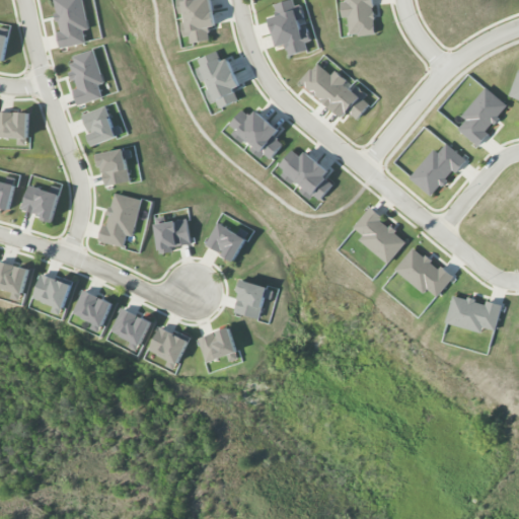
[(60,49),(86,44),(83,31),(89,30),(83,0),(53,0),(60,31),(57,32),(60,49)]
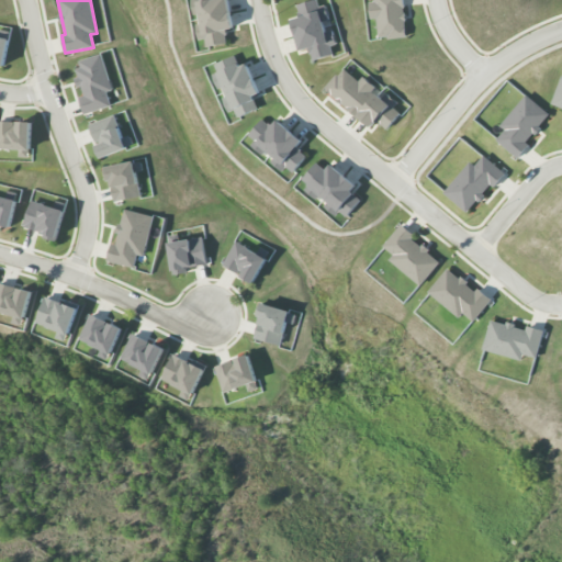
[(228,44),(226,30),(233,30),(228,0),(193,0),(199,41),(206,40),(208,47),(228,44)]
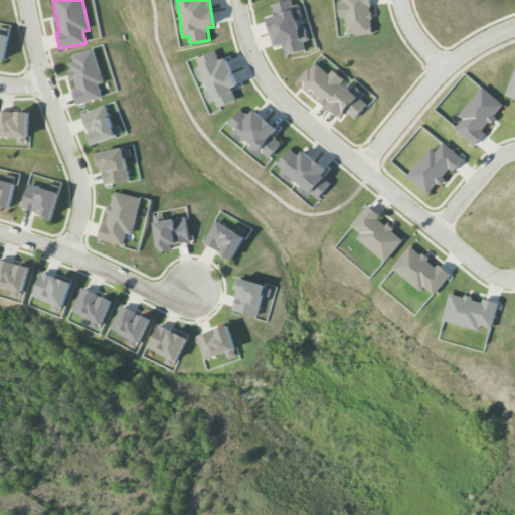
[(276,47),(285,45),(287,55),(309,50),(303,28),(299,29),(297,20),(302,19),(298,5),(292,6),(290,0),(289,0),(272,4),(275,16),(268,18),(276,47)]
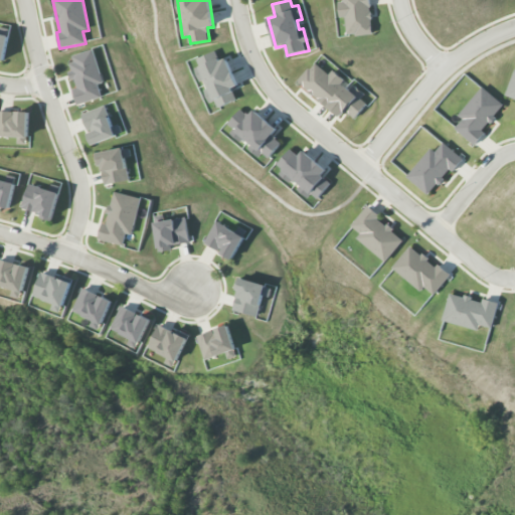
[(346,17),(347,36),(372,35),(370,0),(343,0),(343,2),(338,2),(339,18),(346,17)]
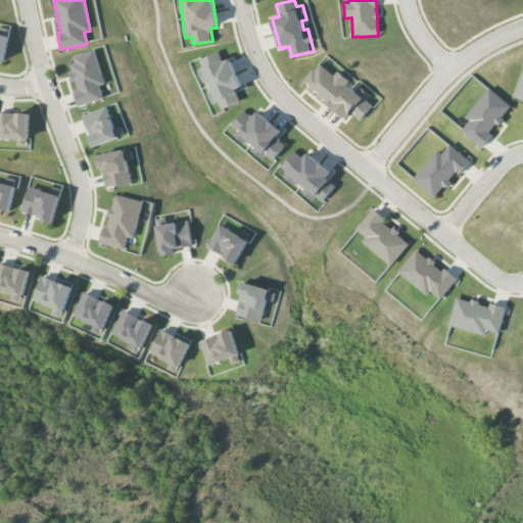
[(0,61),(5,62),(10,36),(0,34),(0,61)]
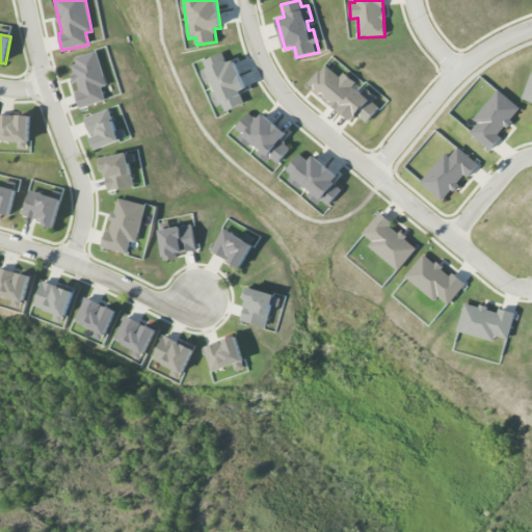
[(79,109),(106,101),(102,87),(107,86),(97,52),(75,58),(77,65),(71,67),(78,91),(75,92),(79,109)]
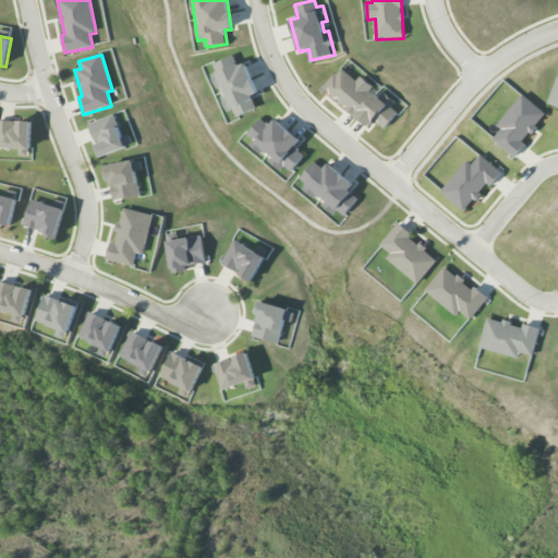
[(237,64),(233,57),(214,62),(216,71),(237,64)]
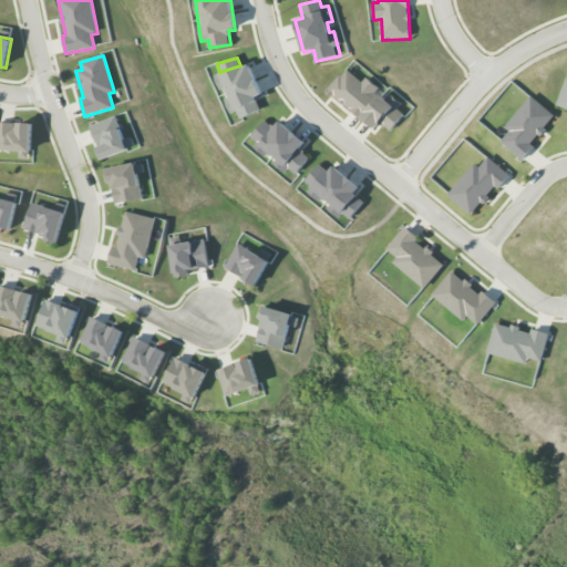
[(263,95),(249,62),(216,76),(236,121),(261,111),(256,98),(263,95)]
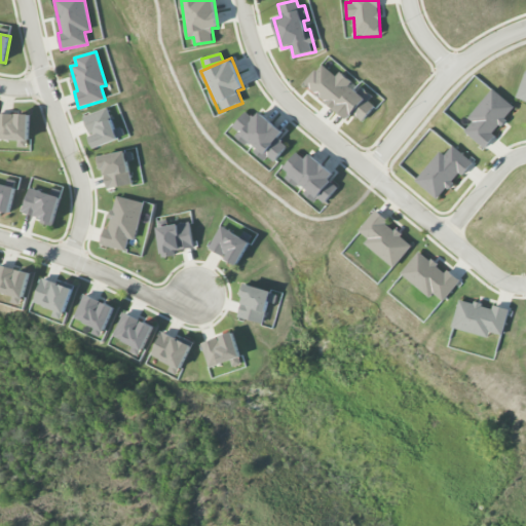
[(303,85),(348,120),(352,114),(363,122),(377,103),(360,89),(360,90),(338,73),(336,76),(320,64),(303,85)]
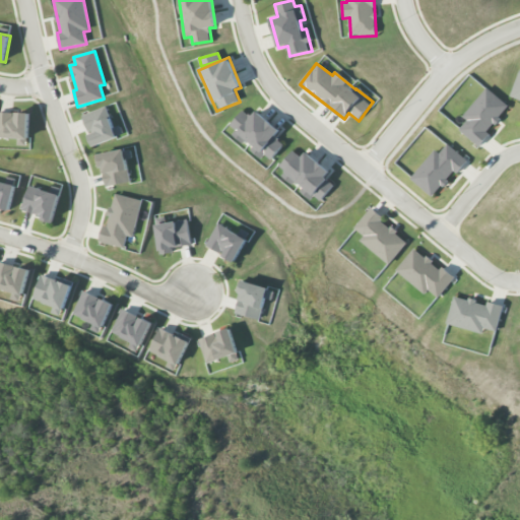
[(510,99),(519,101),(519,70),(519,71),(510,99)]
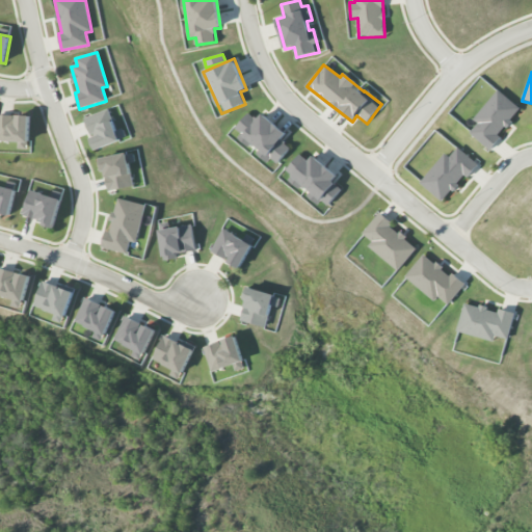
[(470,133),(488,149),(522,110),(498,90),(474,120),(478,124),(470,133)]
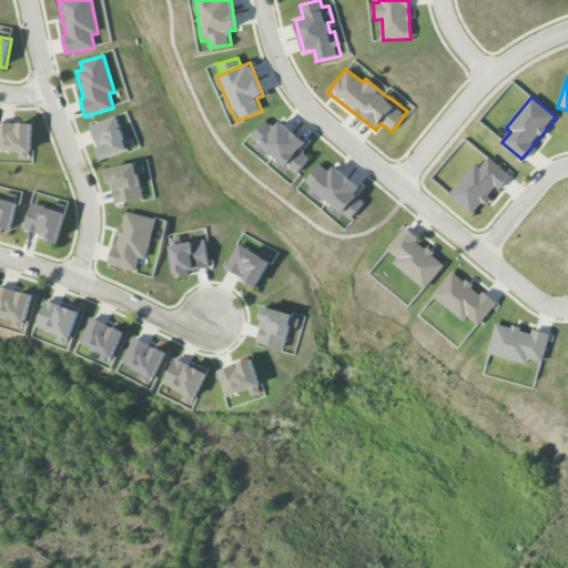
[(101,160),(137,150),(132,137),(123,140),(118,118),(91,125),(101,160)]
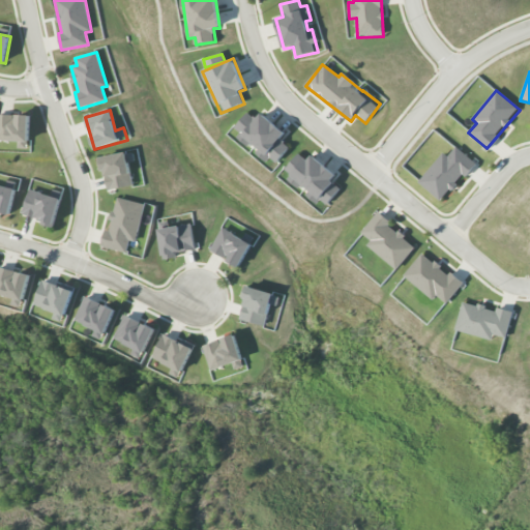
[(290,147),(281,140),(286,133),(261,114),(257,120),(246,113),(233,131),(251,145),(249,146),(275,165),(290,147)]
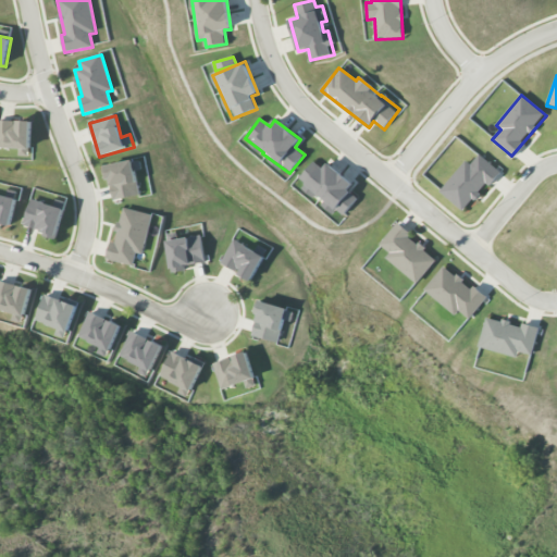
[(0,148),(32,149),(32,122),(0,120),(0,148)]
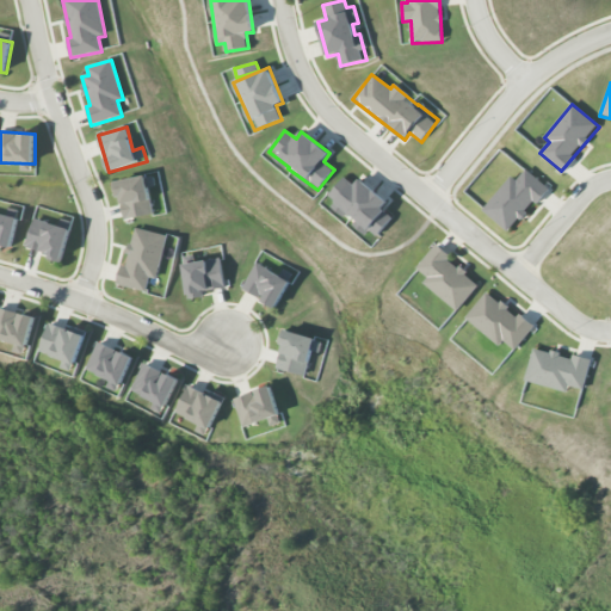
[(511,176),(483,210),(511,233),(548,187),(525,170),(517,180),(511,176)]
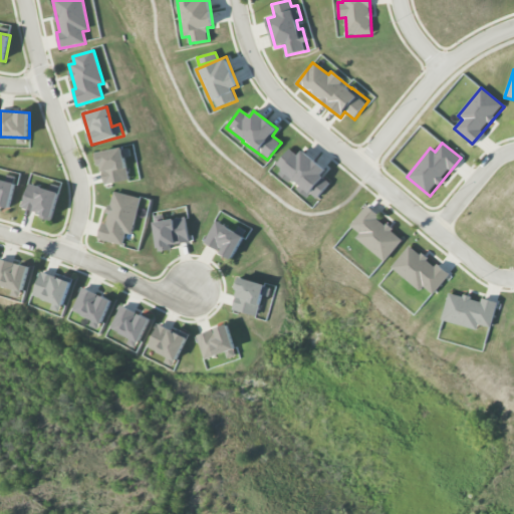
[(94,153),(96,166),(102,166),(104,185),(129,182),(124,149),(94,153)]
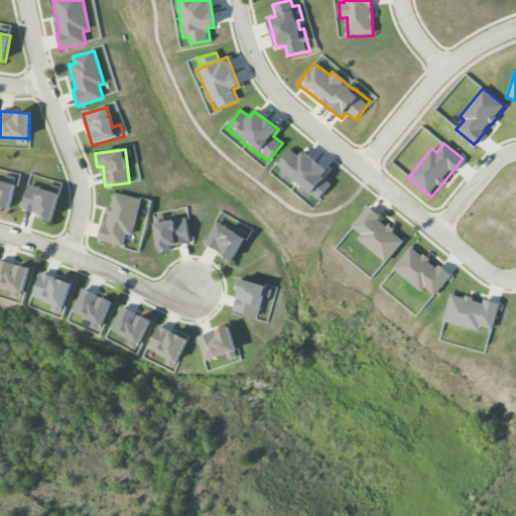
[(275,168),(300,186),(298,188),(317,203),(332,182),(323,176),(328,169),(303,151),(299,156),(289,149),(275,168)]
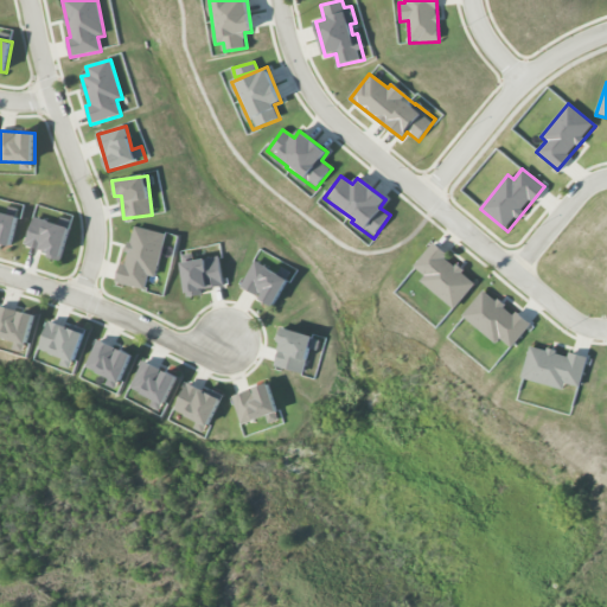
[(0,242),(13,246),(19,216),(0,211),(0,242)]
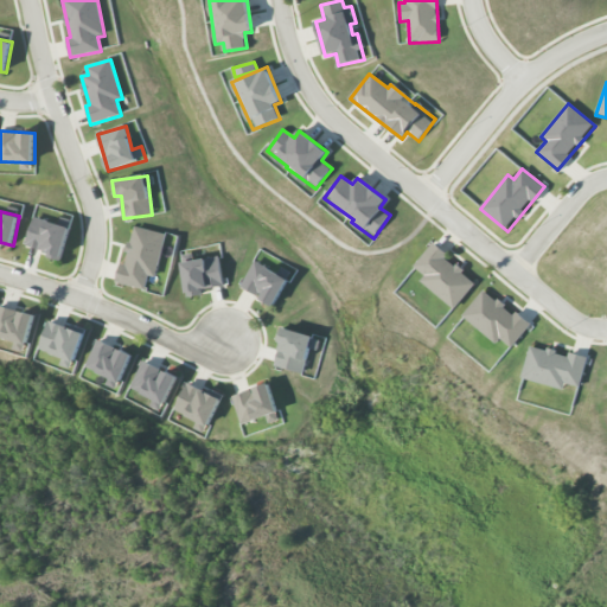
[(26,246),(49,253),(48,257),(62,262),(71,228),(33,217),(26,246)]
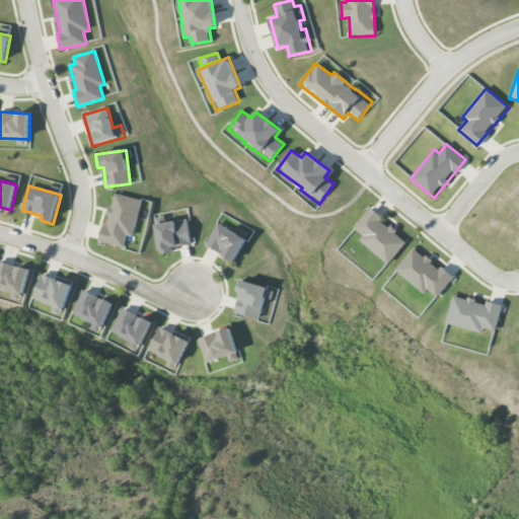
[(135,237),(142,200),(114,194),(107,226),(103,225),(99,242),(126,247),(128,236),(135,237)]
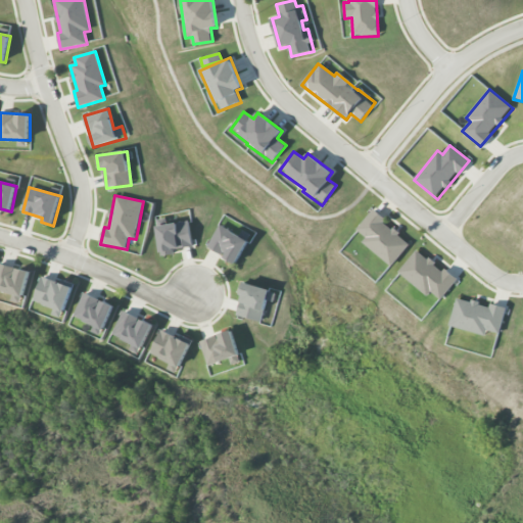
[(357,231),(367,238),(362,243),(392,267),(411,242),(371,211),(357,231)]
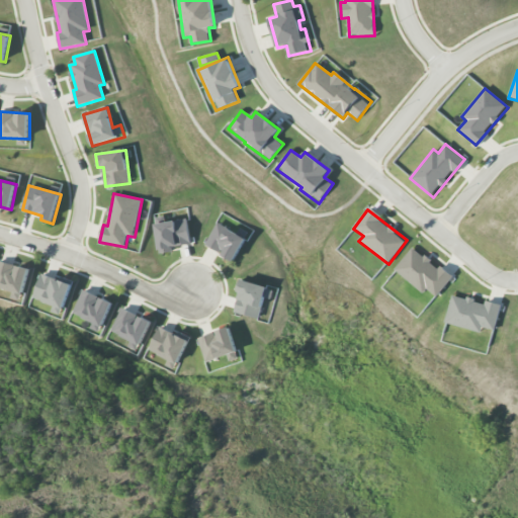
[(155,224),(159,254),(172,253),(172,247),(190,245),(188,220),(155,224)]
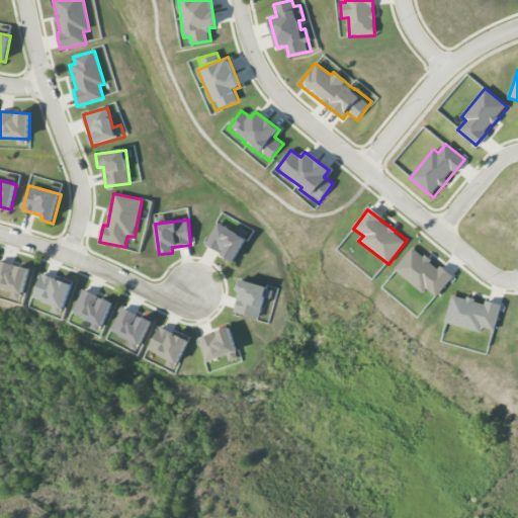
[(205,245),(235,261),(247,238),(218,223),(205,245)]
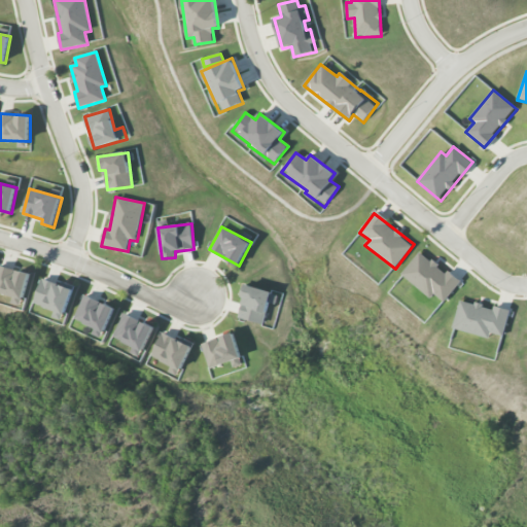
[(461,281),(449,271),(447,274),(420,251),(401,275),(431,299),(434,294),(445,302),(461,281)]
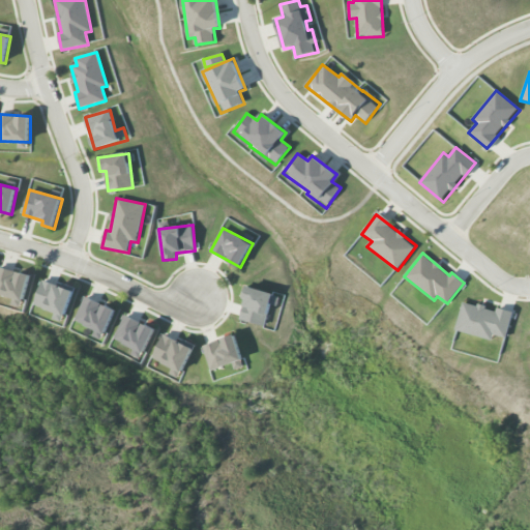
[(0,294),(13,298),(11,304),(22,307),(31,275),(0,266),(0,294)]
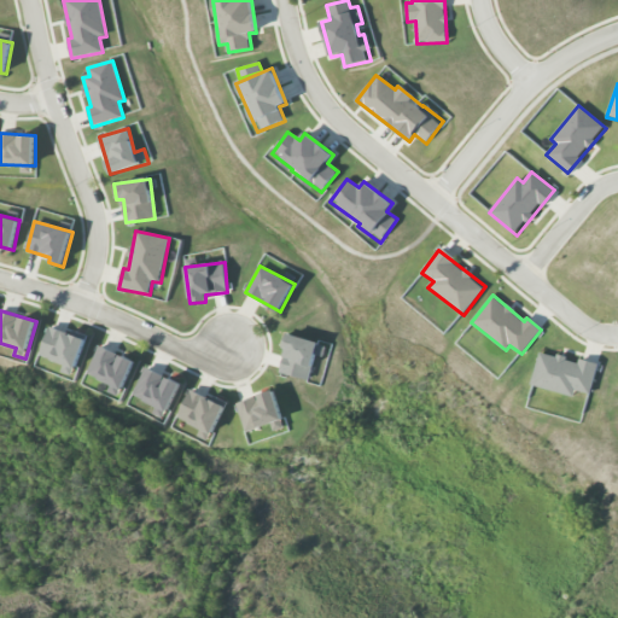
[(62,373),(74,377),(86,337),(50,326),(40,356),(64,363),(62,373)]
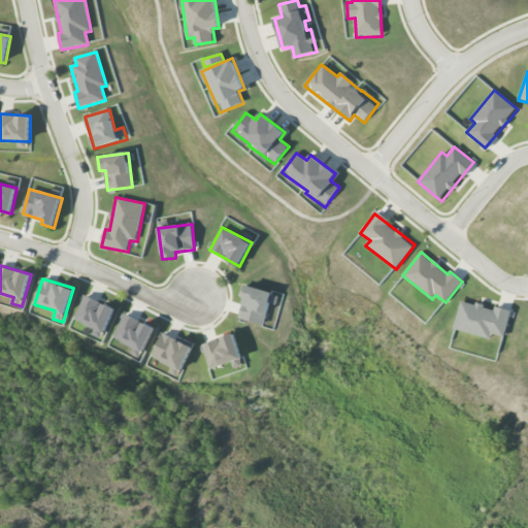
[(239,319),(264,325),(273,293),(249,286),(239,319)]
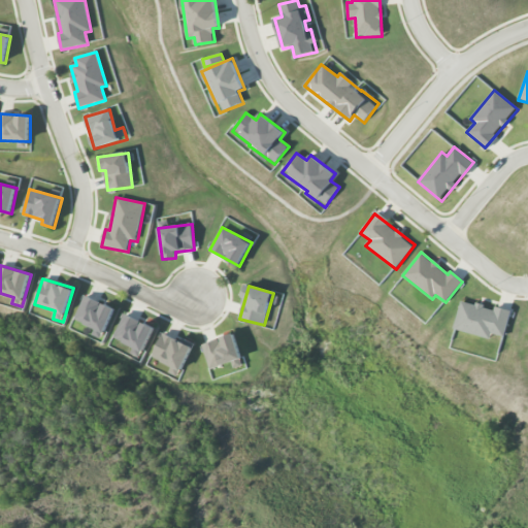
[(116,308),(85,296),(74,320),(95,329),(92,335),(102,340),(116,308)]
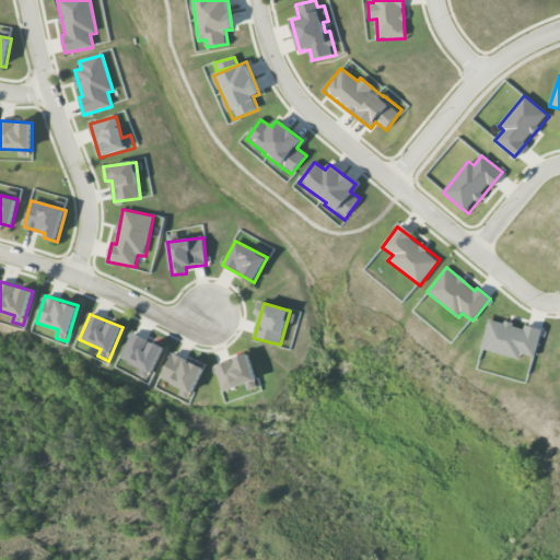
[(535,358),(541,329),(525,325),(524,328),(489,319),(481,349),(520,359),(521,353),(535,358)]
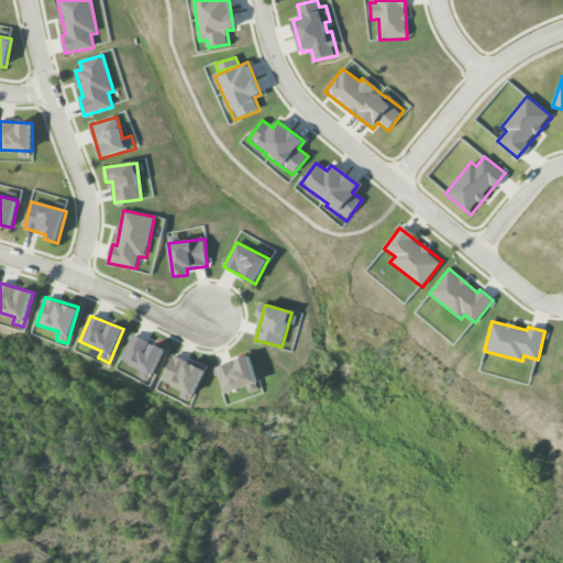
[(143,370),(140,377),(151,383),(165,350),(132,334),(121,361),(143,370)]
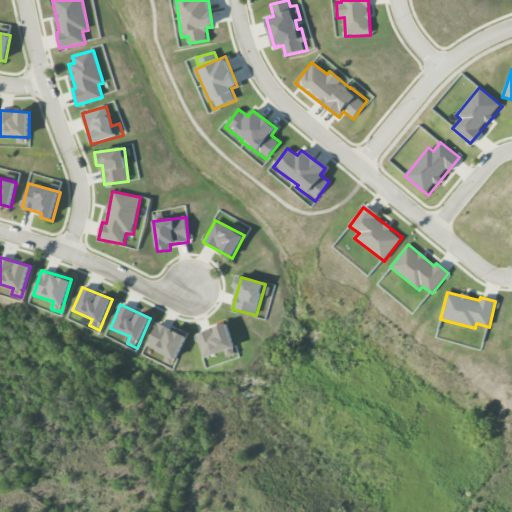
[(177,360),(188,336),(158,322),(147,346),(168,356),(177,360)]
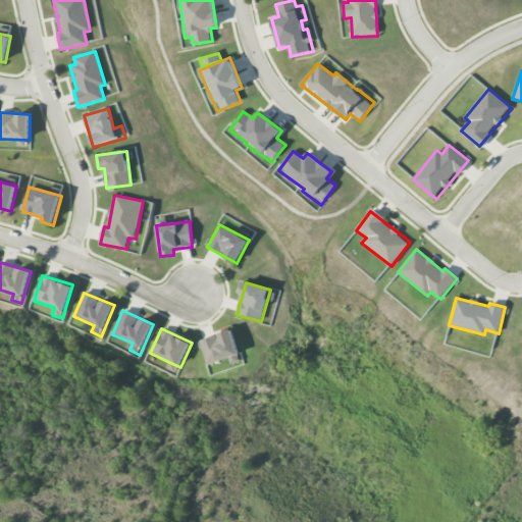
[(240,356),(231,330),(200,341),(208,366),(240,356)]
